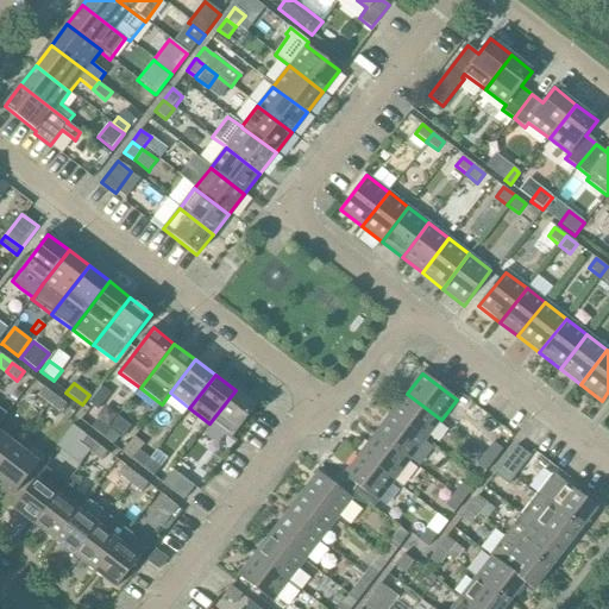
[(49,405),(56,396),(44,387),(37,396),(49,405)]
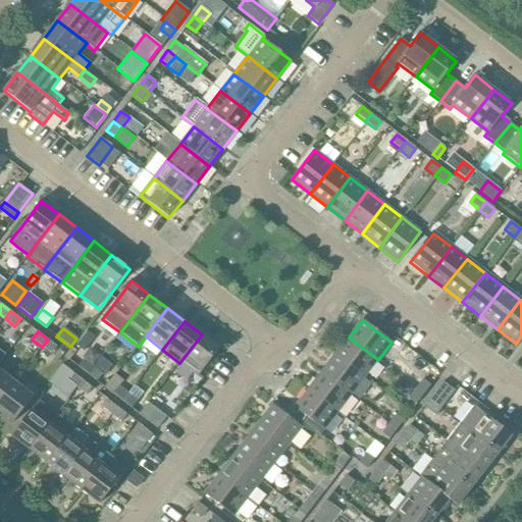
[(202,334),(179,363),(198,376),(219,349),(202,334)]
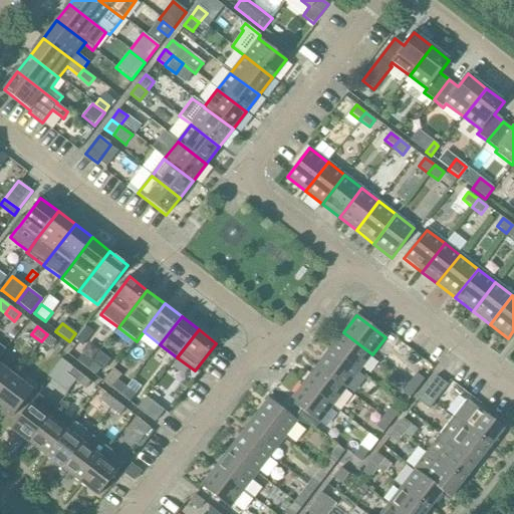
[(329,349),(329,350),(358,372),(359,371),(372,354),(343,332),(329,349)]
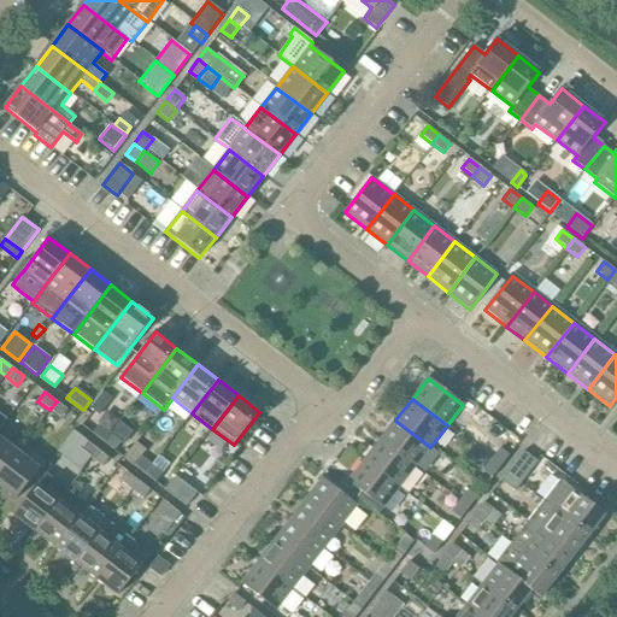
[(57,401),(50,410),(62,418),(68,410),(57,401)]
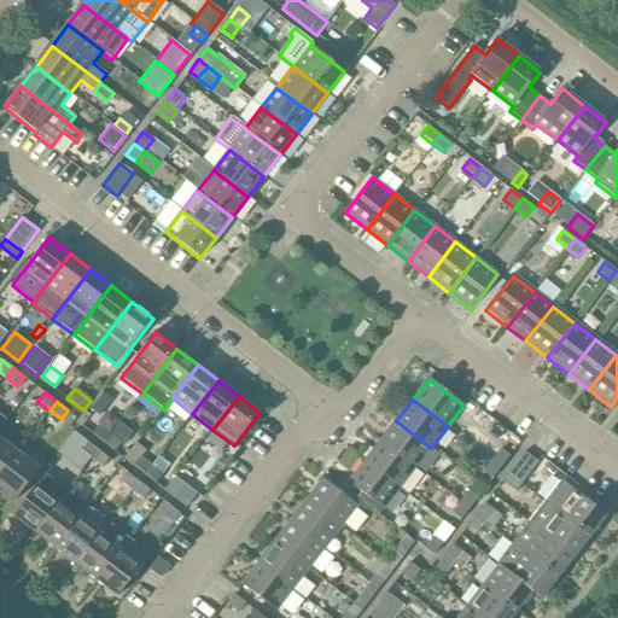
[(99,423),(98,424),(99,425),(111,433),(120,423),(108,413),(99,423)]
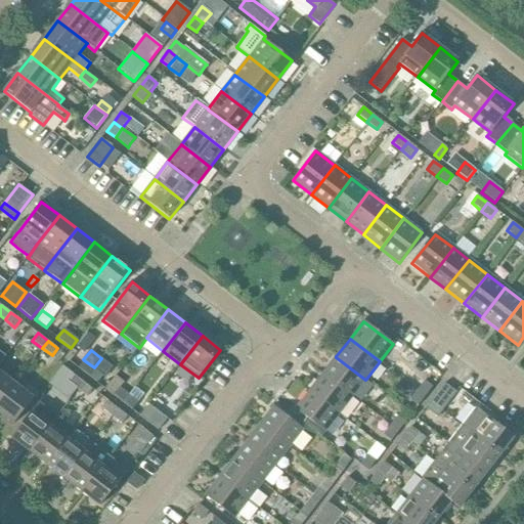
[(324,373),(322,375),(352,397),(353,396),(354,395),(365,380),(336,357),(324,373)]
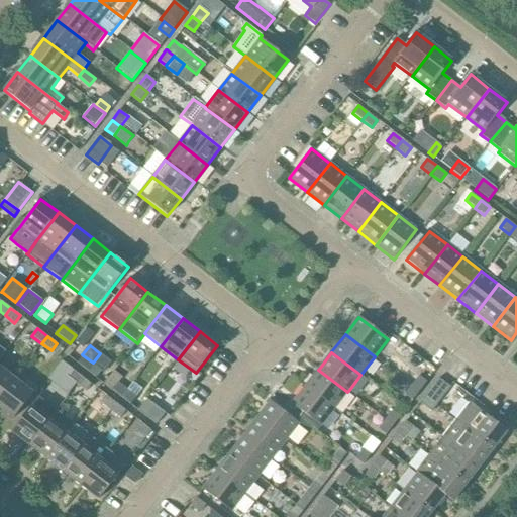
[(87,372),(93,364),(93,363),(83,355),(77,364),(87,372)]
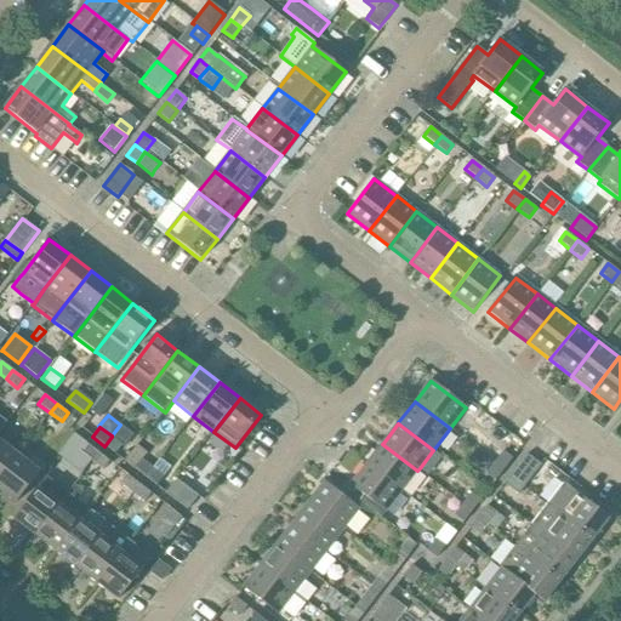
[(112,437),(104,446),(115,455),(123,445),(112,437)]
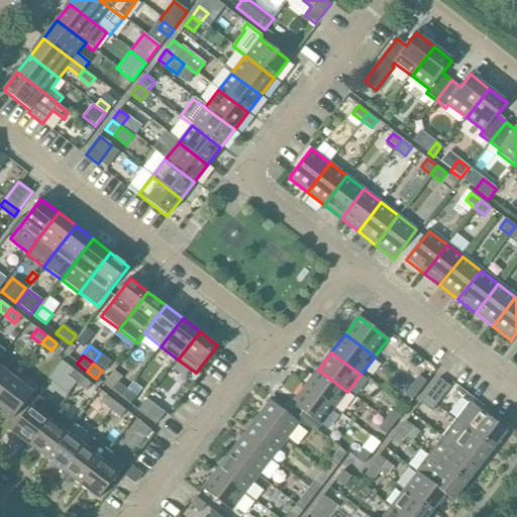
[(0,397),(14,379),(0,368),(0,397)]
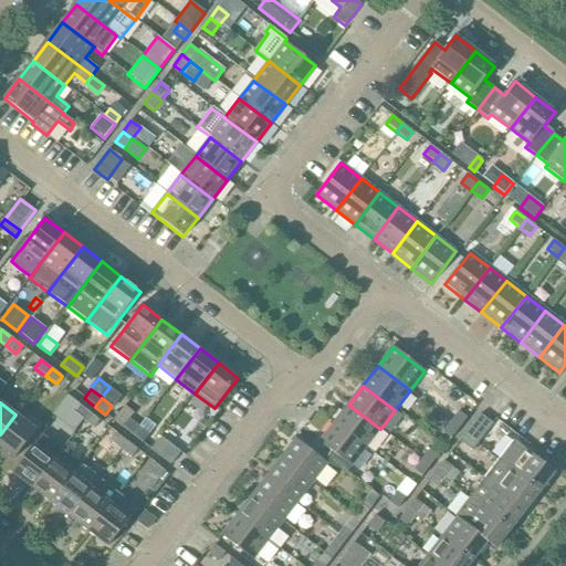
[(84,421),(91,413),(80,405),(73,412),(84,421)]
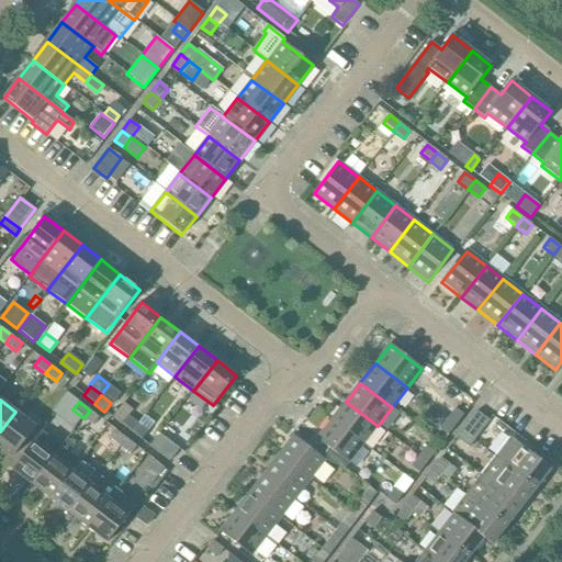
[(333,418),(332,420),(340,427),(363,445),(367,441),(378,426),(346,402),(346,403),(333,418)]
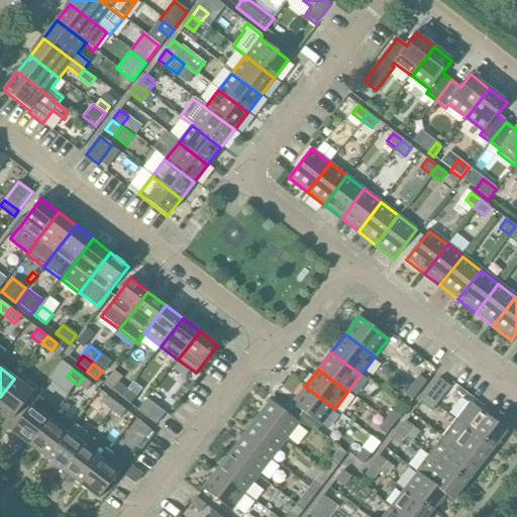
[(412,401),(427,382),(420,376),(405,395),(412,401)]
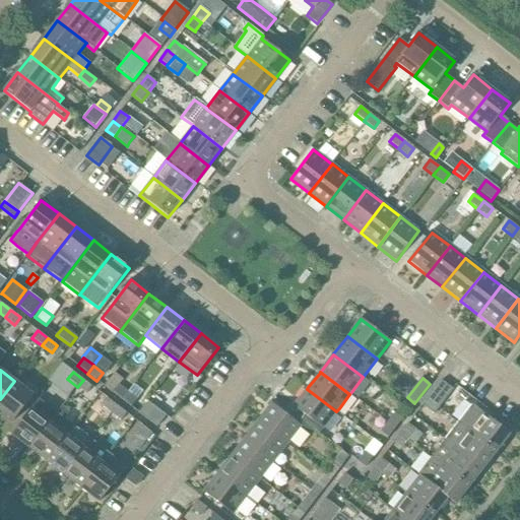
[(83,380),(77,387),(86,394),(92,387),(83,380)]
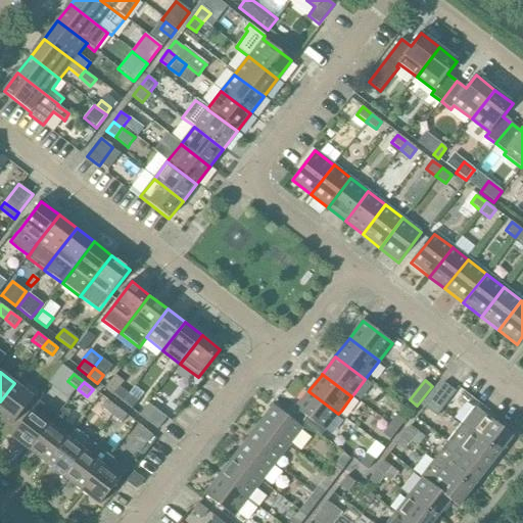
[(14,383),(0,401),(0,413),(13,424),(34,397),(14,383)]
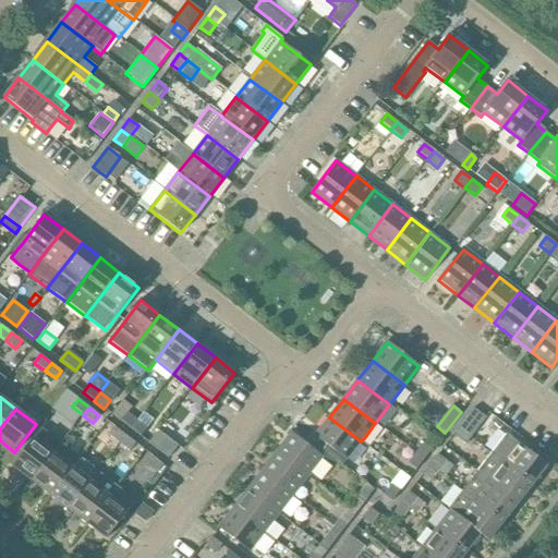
[(460,427),(459,428),(471,438),(471,437),(486,417),(474,409),(460,427)]
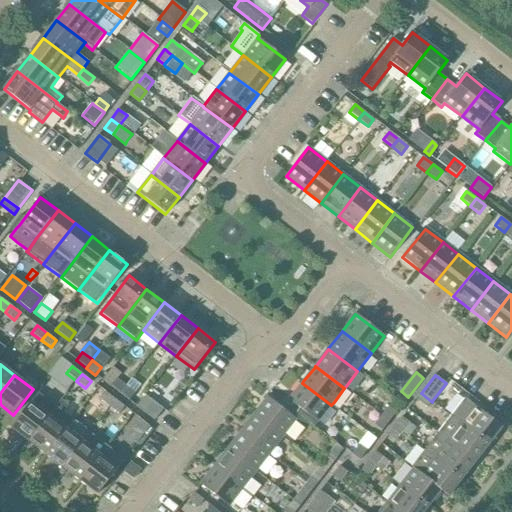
[(120,394),(126,386),(117,379),(111,387),(120,394)]
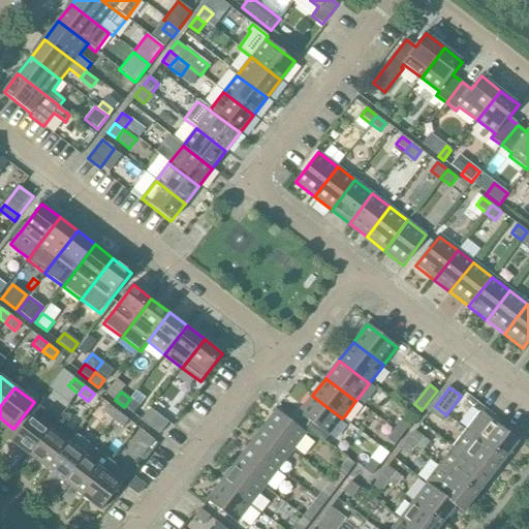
[(312,396),(299,413),(309,422),(328,436),(329,437),(342,418),(320,402),(312,396)]
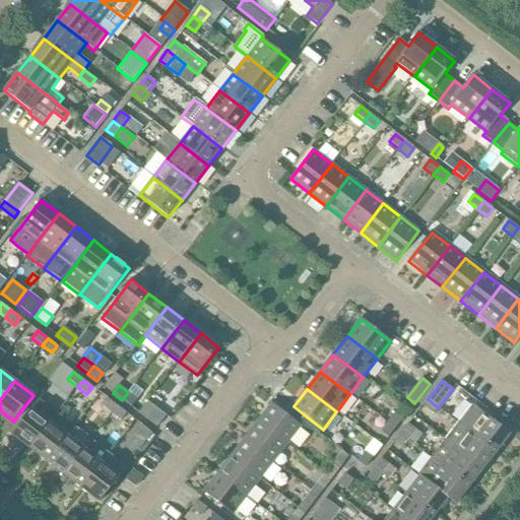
[(128,392),(122,400),(131,407),(138,400),(128,392)]
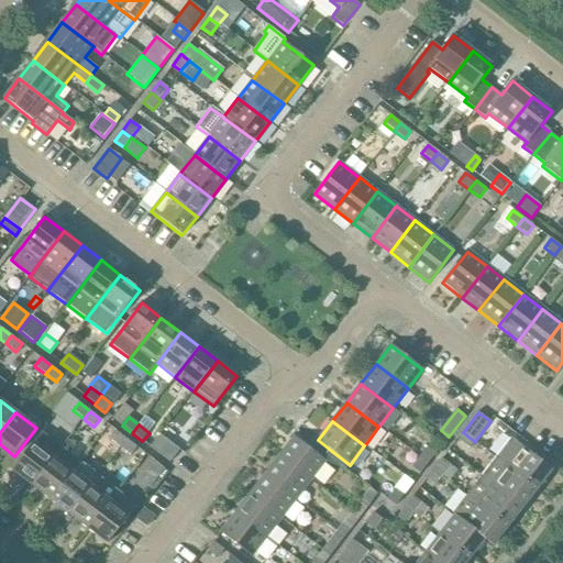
[(117,431),(110,439),(121,448),(124,442),(128,440),(117,431)]
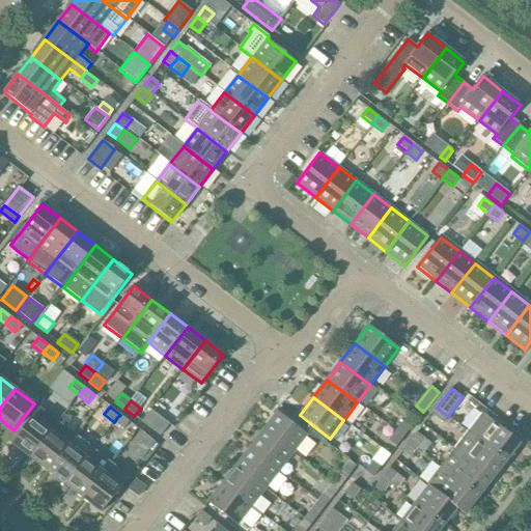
[(30,457),(58,421),(39,408),(12,444),(30,457)]
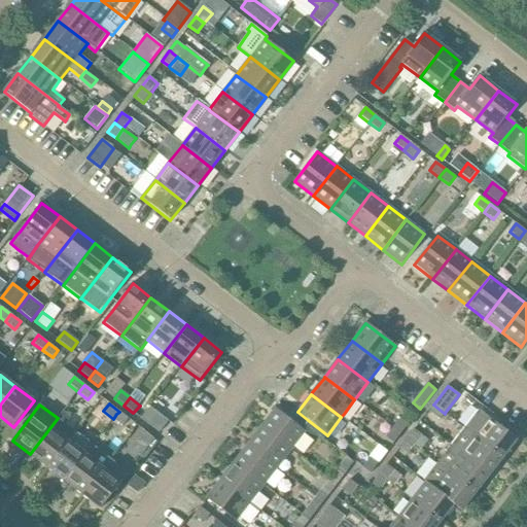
[(433,405),(428,411),(440,420),(445,414),(433,405)]
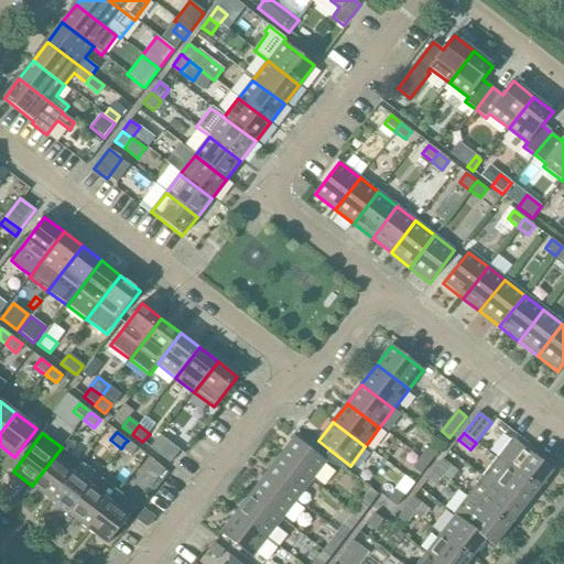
[(171,464),(181,451),(161,436),(151,448),(171,464)]
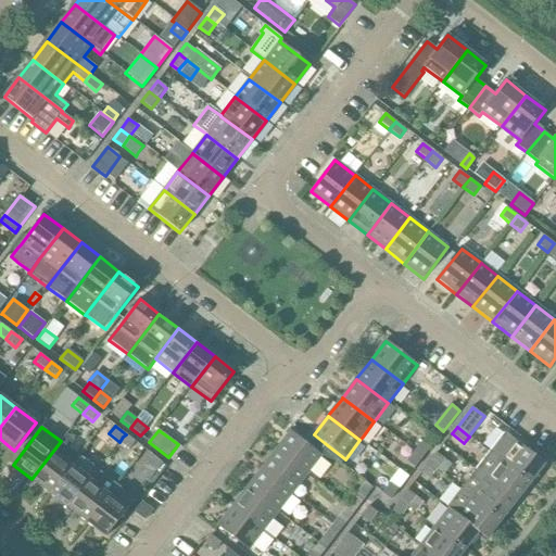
[(276,451),(307,476),(310,472),(319,480),(329,466),(320,458),(321,456),(291,432),(276,451)]
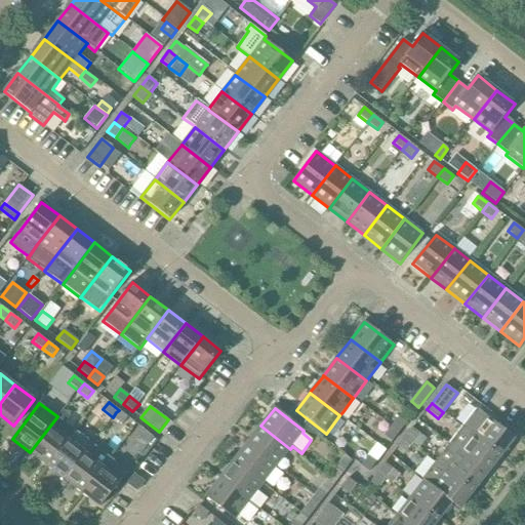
[(57,416),(30,452),(48,467),(76,431),(65,422),(70,416),(63,410),(57,416)]
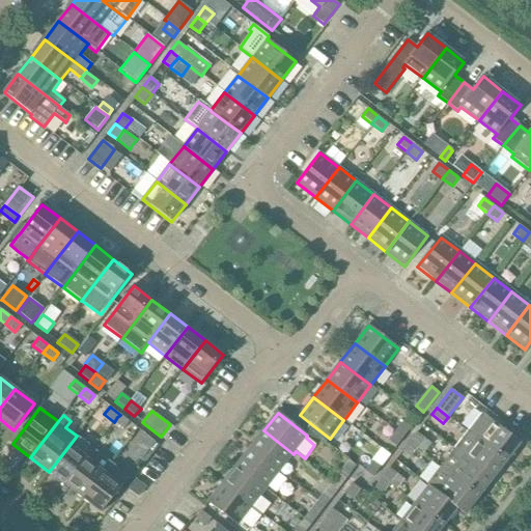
[(117,417),(114,422),(123,429),(130,422),(120,415),(117,417)]
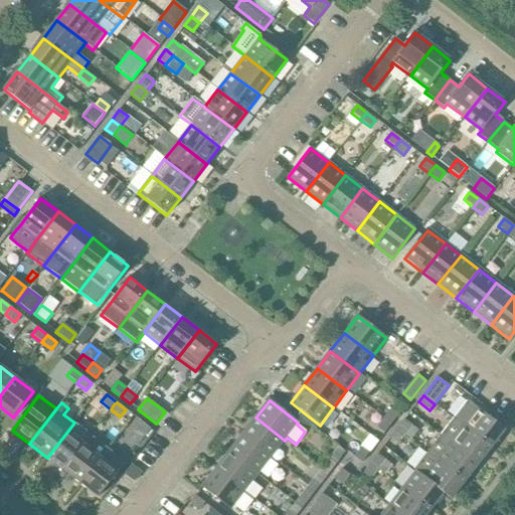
[(385,434),(399,415),(391,408),(377,427),(385,434)]
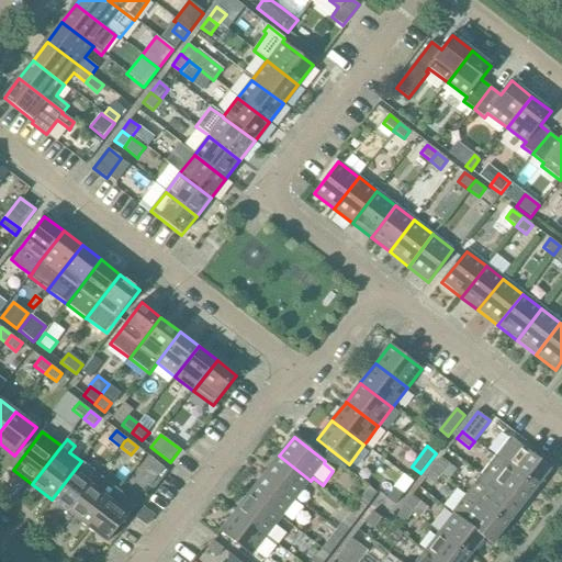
[(520,446),(505,465),(536,489),(551,470),(520,446)]
